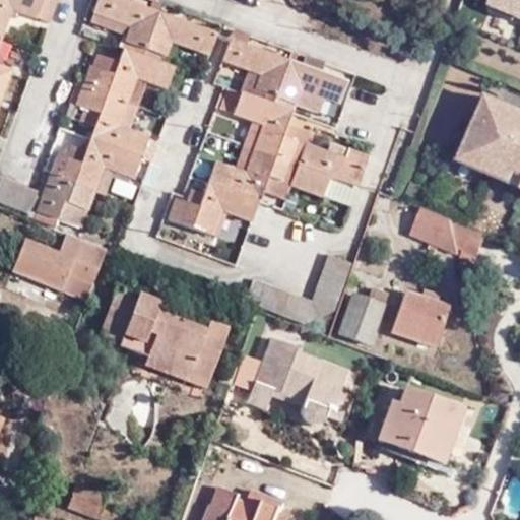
[(0,0),(0,96),(10,70),(0,66),(0,39),(11,9),(50,23),(58,0),(0,0)]
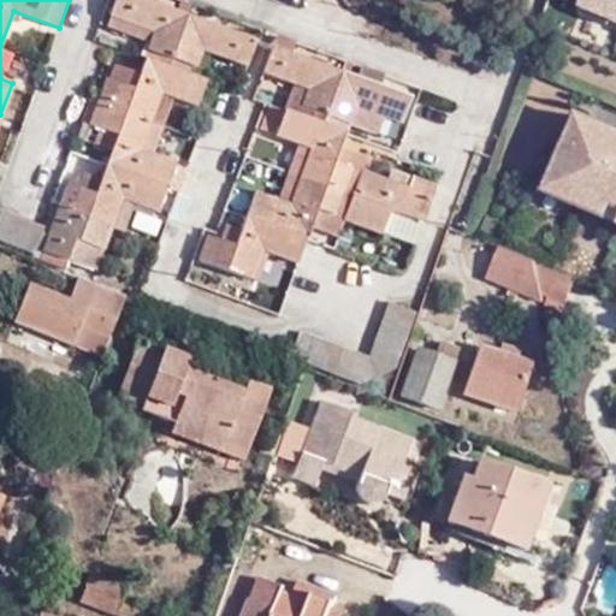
[(70,185),(42,262),(64,271),(69,258),(93,268),(101,243),(105,243),(116,212),(130,215),(137,197),(159,206),(177,159),(153,150),(175,92),(197,100),(207,77),(193,71),(202,47),(247,65),(256,40),(150,0),(116,0),(107,25),(152,42),(138,75),(116,66),(111,80),(110,80),(90,125),(102,130),(96,146),(113,152),(102,182),(89,178),(86,189),(70,185)]
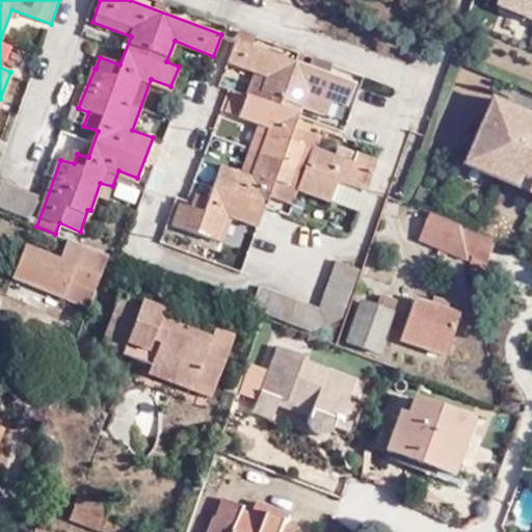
[(531,0),(503,0),(498,16),(531,27),(531,0)]
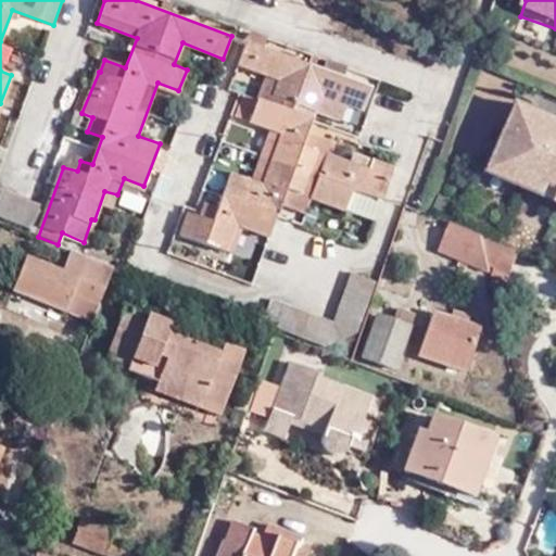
[(237,63),(268,75),(278,78),(268,103),(258,100),(251,121),(268,127),(249,180),(216,168),(211,186),(224,190),(218,206),(203,201),(198,216),(188,213),(181,229),(227,247),(237,223),(257,230),(257,231),(269,235),(281,203),(303,212),(307,197),(343,211),(351,190),(380,201),(392,169),(368,161),(364,172),(323,154),(327,140),(311,134),(315,123),(318,115),(337,123),(343,104),(358,110),(367,88),(340,77),(319,71),(261,48),(264,37),(250,32),(241,40),(245,41),(237,63)]
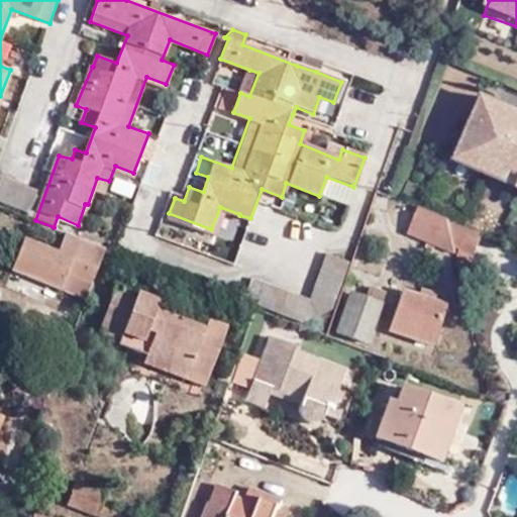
[(300,56),(297,66),(316,72),(319,63),(300,56)]
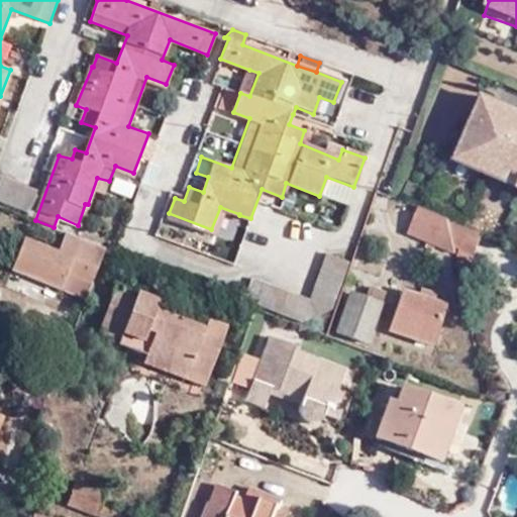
[(249,70),(240,93),(249,96),(259,73),(249,70)]
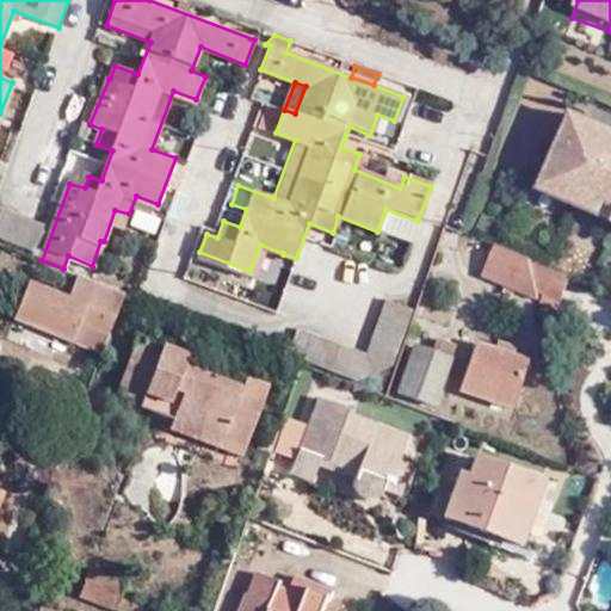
[(259,127),(276,133),(284,110),(269,103),(259,127)]
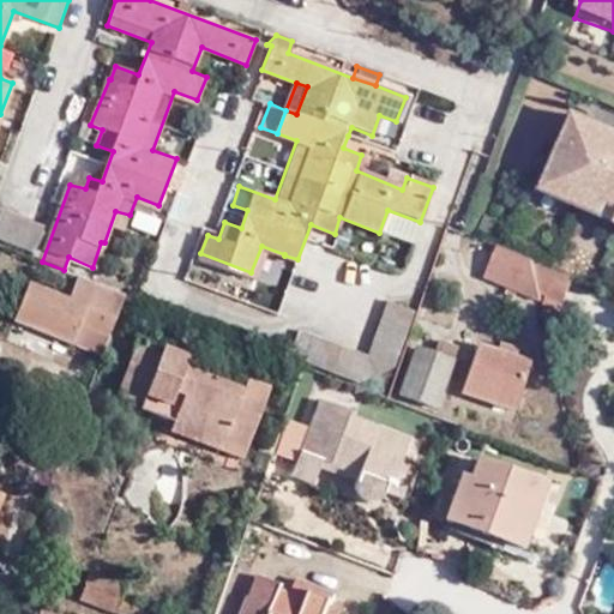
[(541,193),(601,218),(607,204),(613,206),(613,133),(573,116),(541,193)]
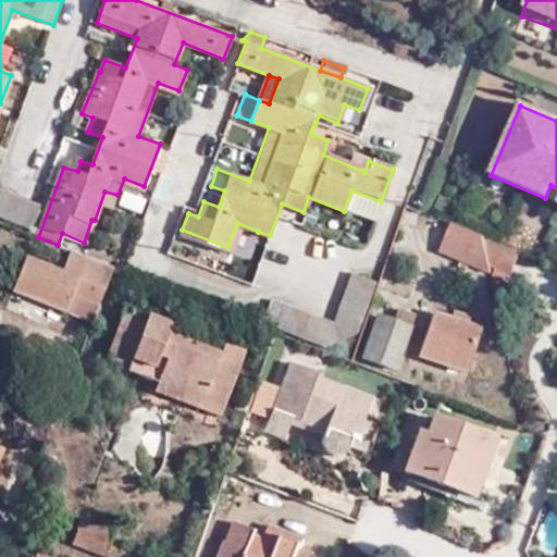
[(1,189),(0,190),(0,217),(32,230),(40,206),(1,189)]
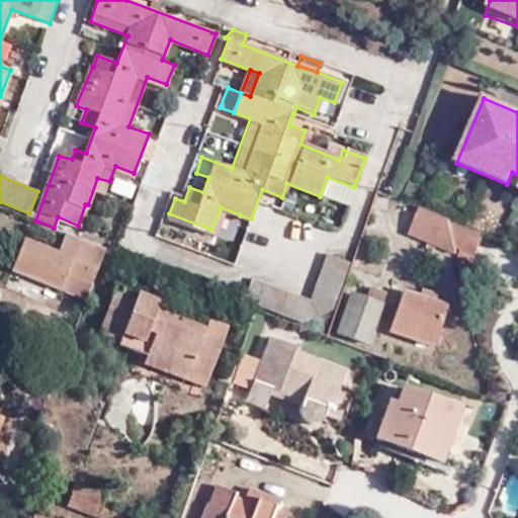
[(114,177),(111,190),(133,194),(136,182),(114,177)]
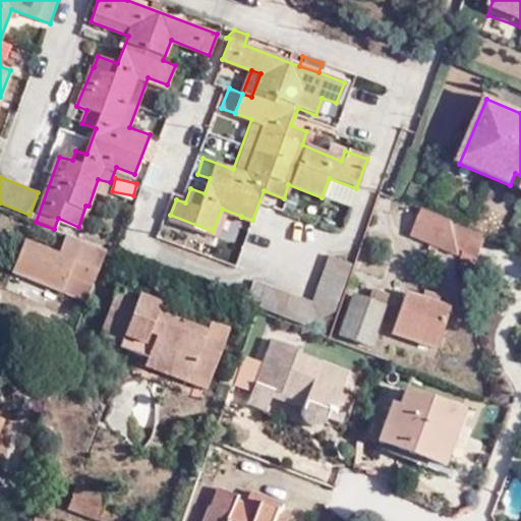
[(349,208),(356,188),(329,178),(322,197),(349,208)]
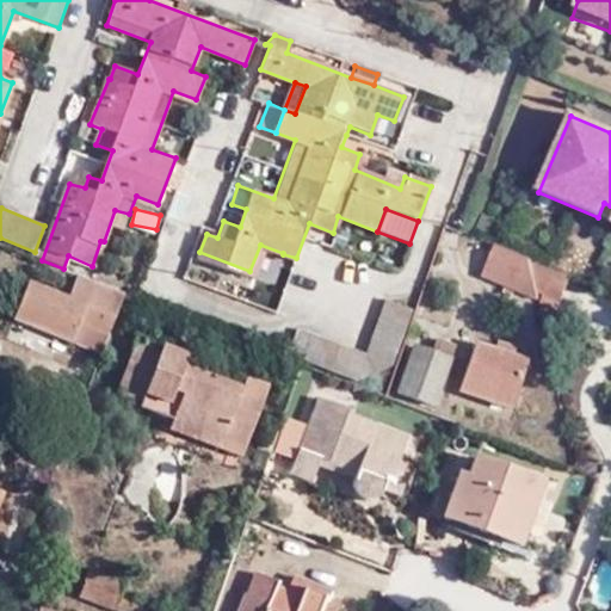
[(516,255),(493,246),(482,275),(522,294),(516,255)]
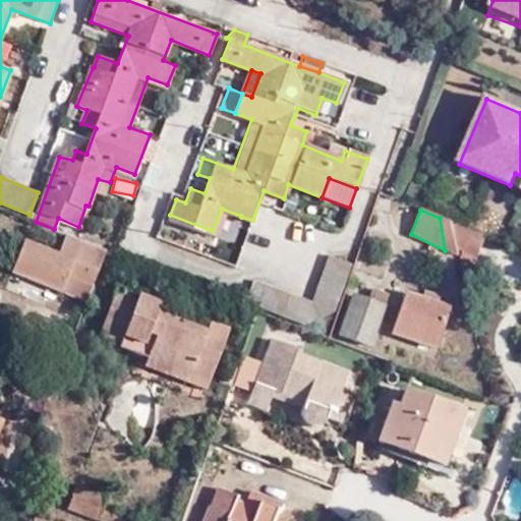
[(450,222),(440,218),(445,250),(455,249),(453,235),(450,222)]
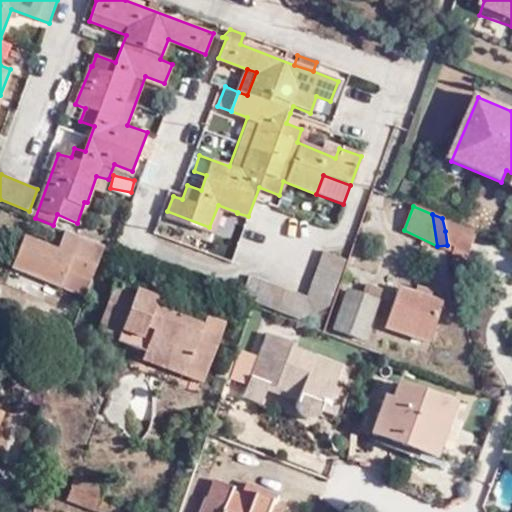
[(442,218),(445,231),(449,251),(468,259),(474,242),(478,233),(442,218)]
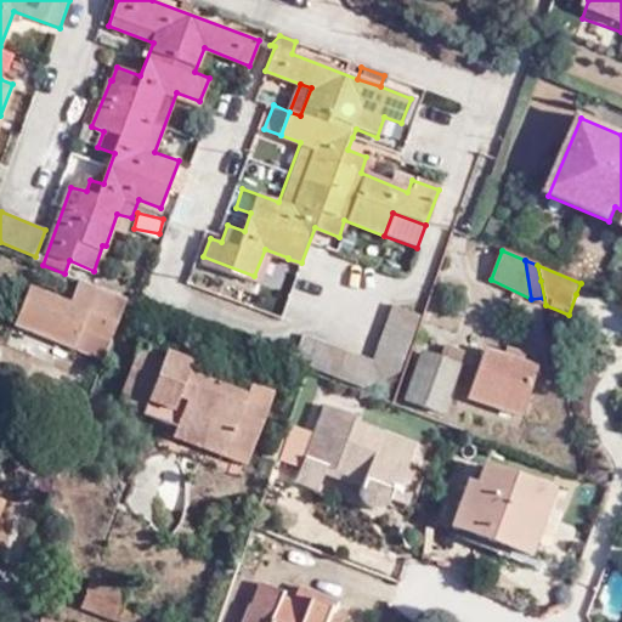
[(109,341),(126,299),(80,281),(71,305),(29,288),(16,326),(74,349),(102,360),(109,341)]
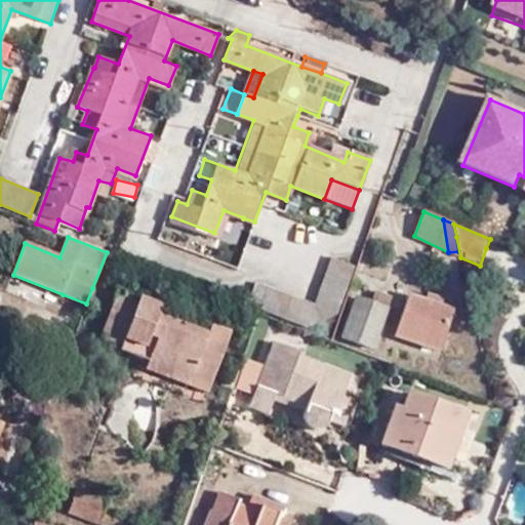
[(338,313),(352,278),(328,269),(315,305),(255,283),(247,305),(308,328),(338,313)]
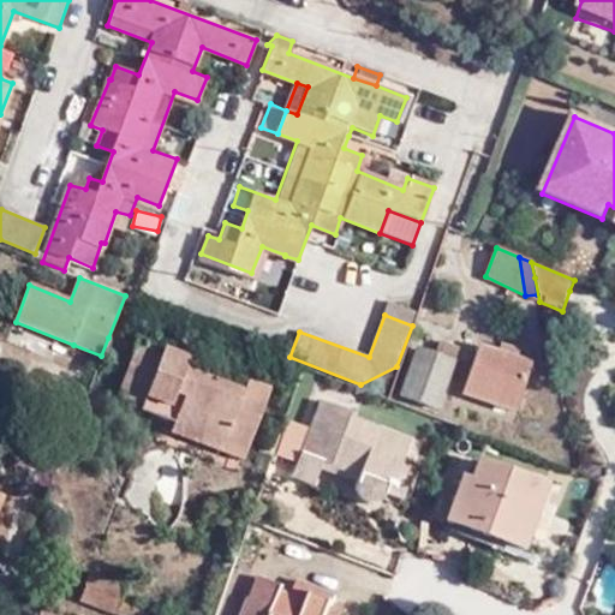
[(173,424),(245,453),(268,392),(244,383),(240,389),(185,368),(189,358),(137,338),(115,394),(141,404),(143,398),(177,411),(173,424)]
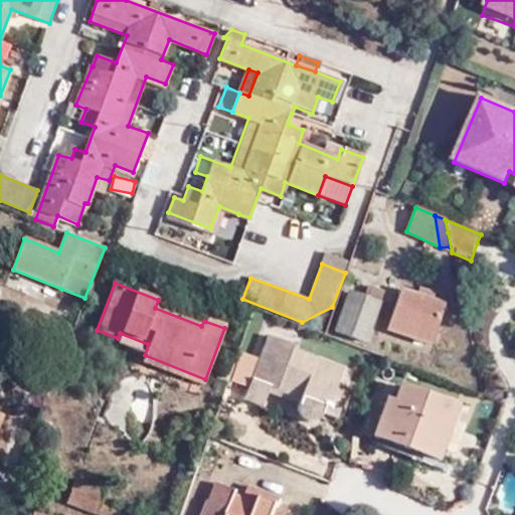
[(365,289),(360,302),(376,308),(380,295),(365,289)]
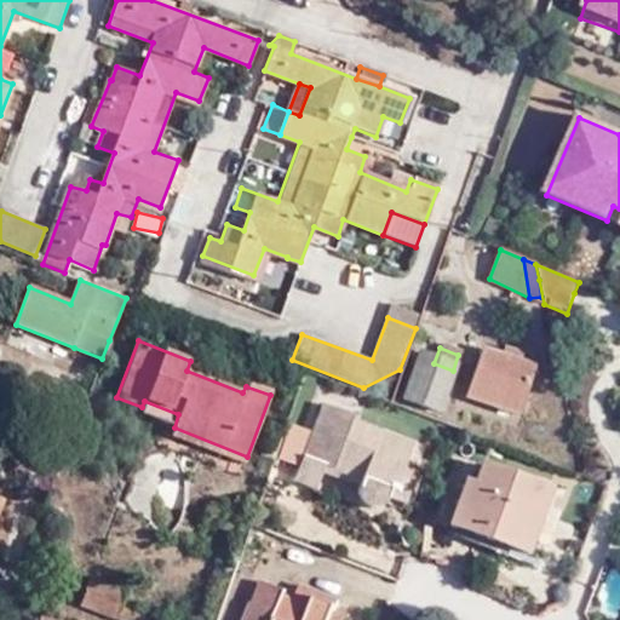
[(487,397),(511,407),(527,366),(477,348),(459,395),(483,405),(487,397)]
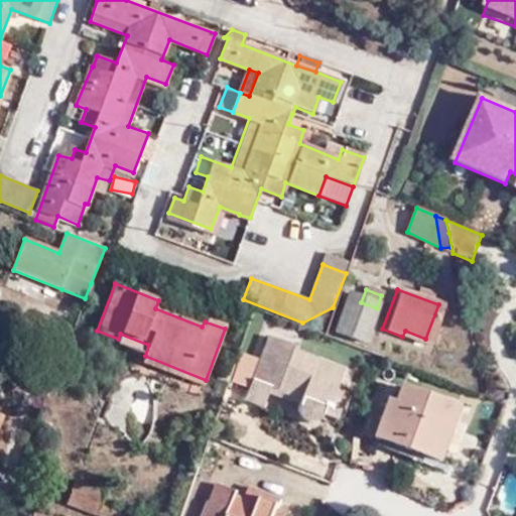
[(377,308),(361,302),(348,298),(336,338),(364,348),(377,308)]
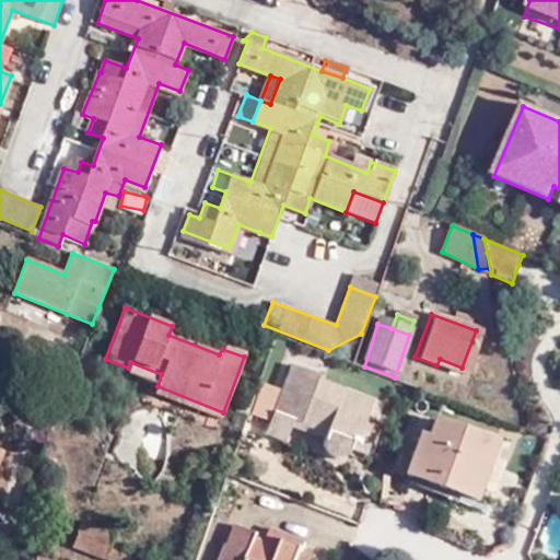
[(459,373),(462,368),(440,359),(436,365),(459,373)]
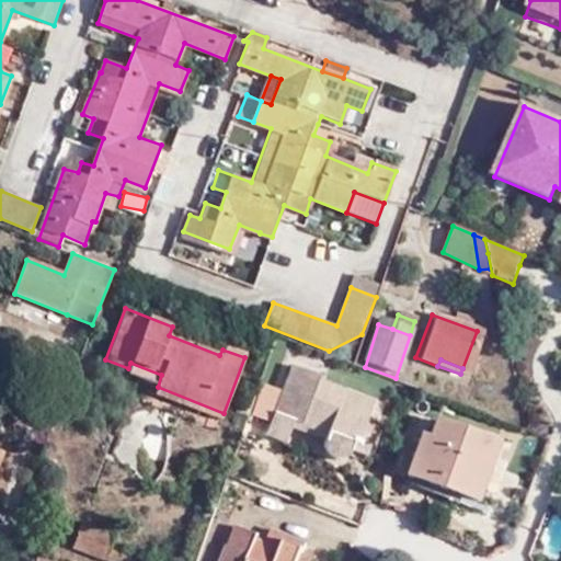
[(127,373),(158,387),(161,375),(130,363),(128,368),(127,373)]
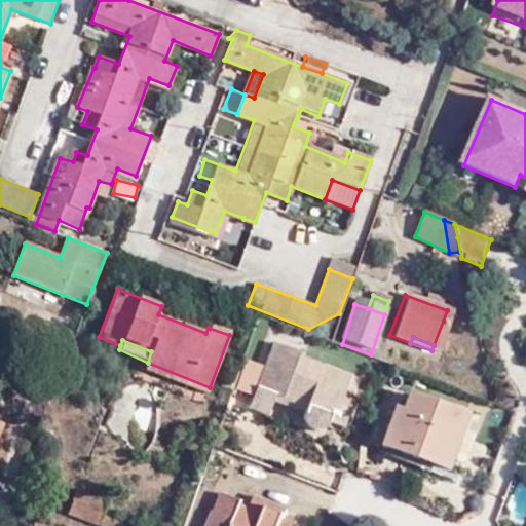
[(333,419),(342,396),(347,379),(321,370),(322,368),(296,358),(298,354),(272,344),(264,367),(245,360),(234,390),(253,398),(256,390),(275,399),(305,410),(304,415),(305,413),(307,411),(309,410),(311,409),(313,409),(316,409),(318,410),(321,411),(323,412),(325,414),(326,416),(327,418),(327,421),(327,423),(329,418),(333,419)]
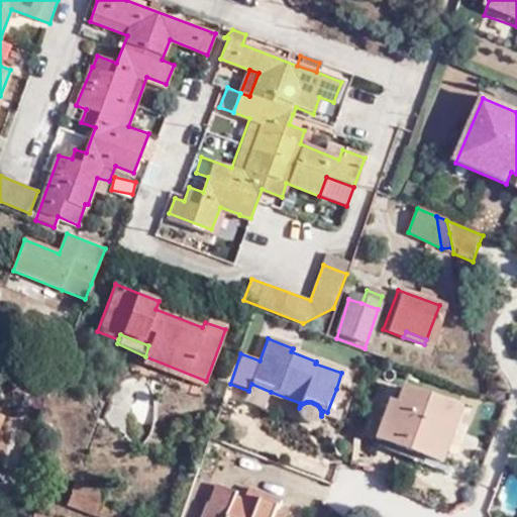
[(199,399),(206,381),(145,356),(138,374),(199,399)]
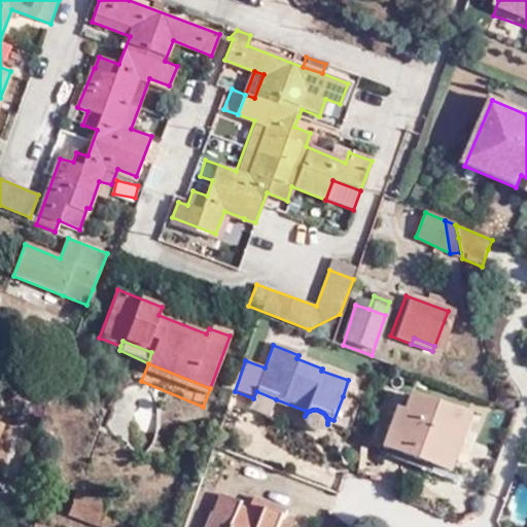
[(268,419),(276,399),(256,391),(253,398),(248,412),(268,419)]
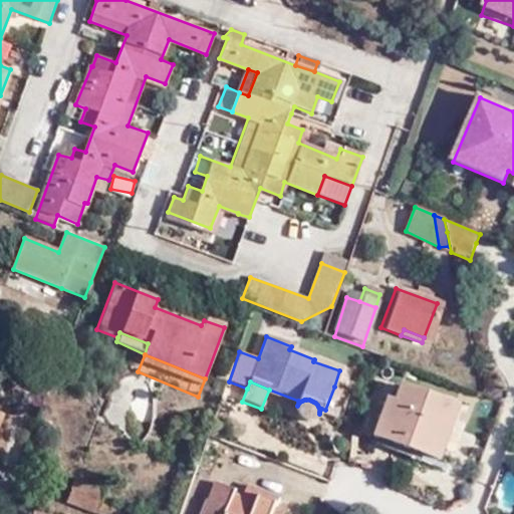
[(386,402),(371,438),(436,463),(456,407),(399,386),(392,403),(386,402)]
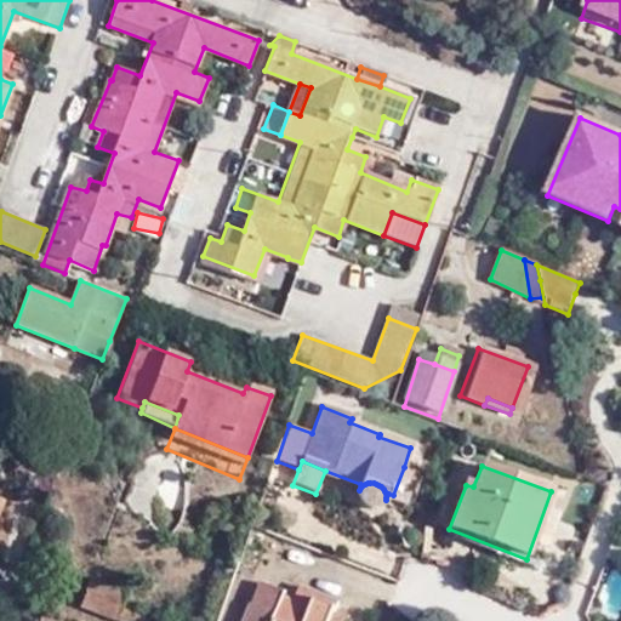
[(415,471),(404,467),(393,495),(388,494),(386,500),(385,502),(402,507),(415,471)]
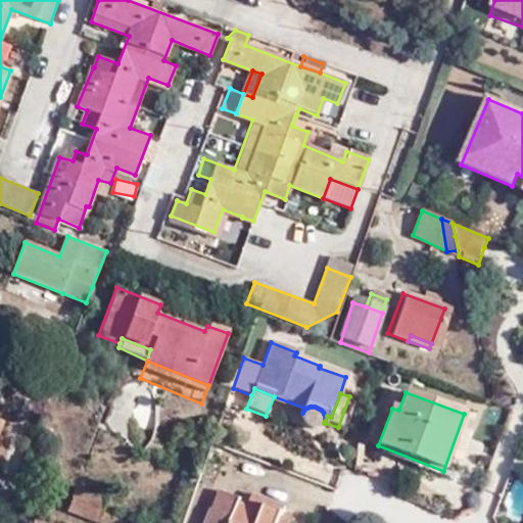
[(69,510),(101,522),(102,521),(107,522),(147,522),(137,519),(136,522),(106,510),(110,497),(80,486),(69,510)]
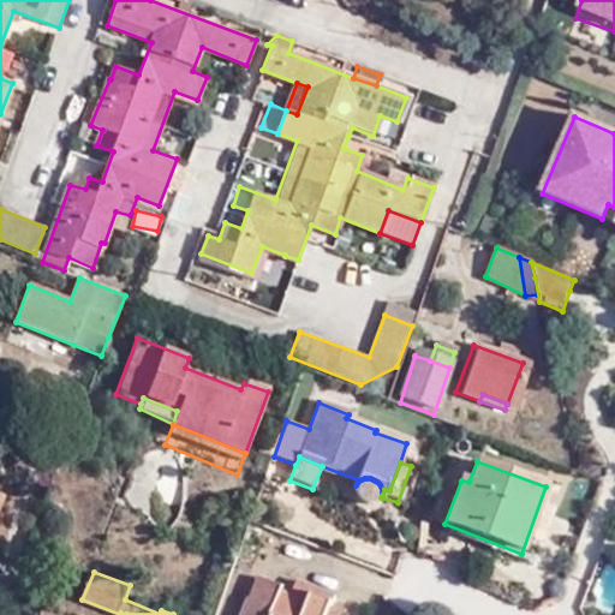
[(332,614),(340,596),(302,580),(296,595),(286,591),(288,585),(266,578),(257,597),(254,596),(245,614),(332,614)]
